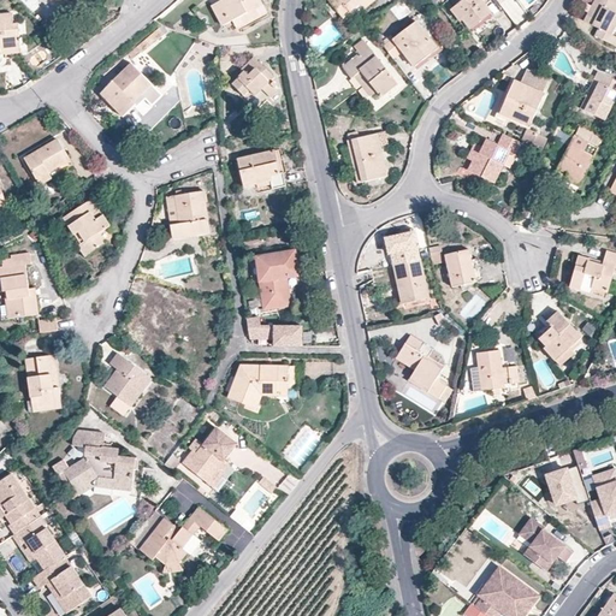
[(220,0),(212,5),(223,25),(232,19),(255,7),(262,4),(260,0),(220,0)]
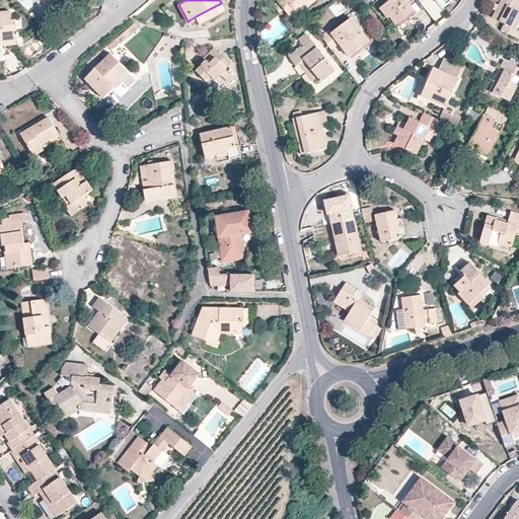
[(277,0),(291,17),(306,6),(307,7),(315,0),(277,0)]
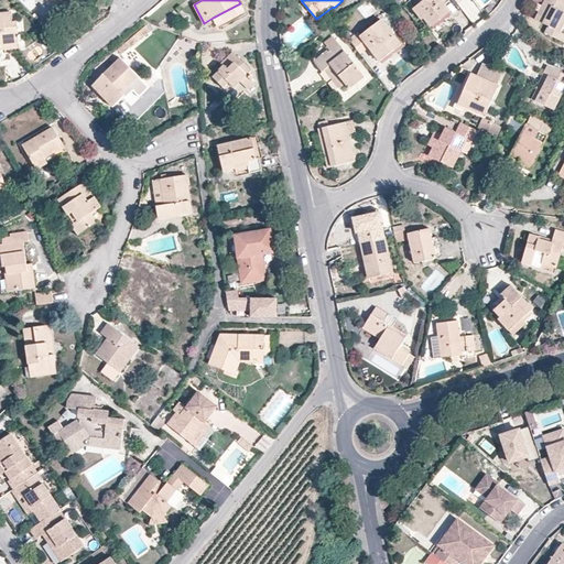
[(423,0),(414,9),(422,19),(424,18),(431,24),(449,10),(443,0),(442,0),(423,0)]
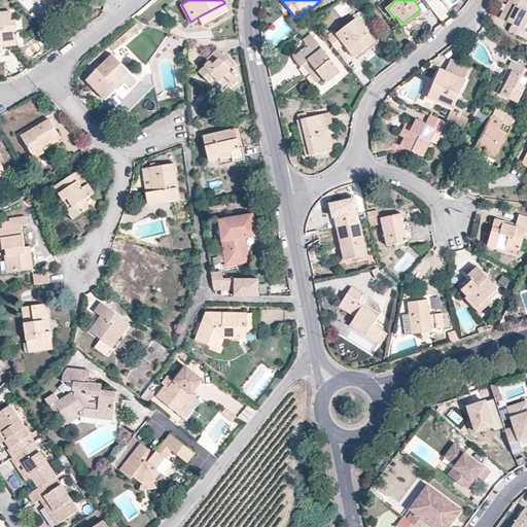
[(526,0),(508,0),(500,18),(512,24),(510,30),(526,39),(526,0)]
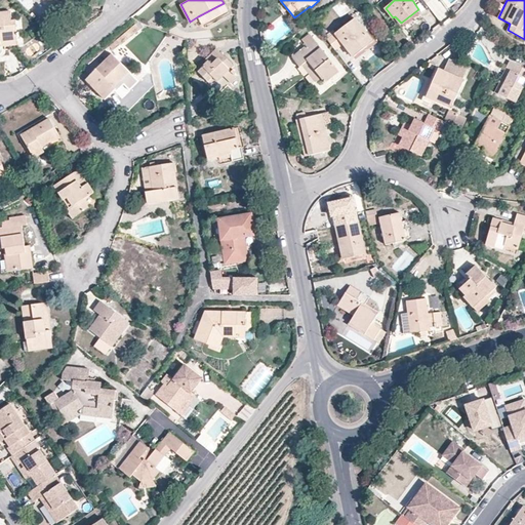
[(217,6),(198,16),(202,25),(223,14),(217,6)]
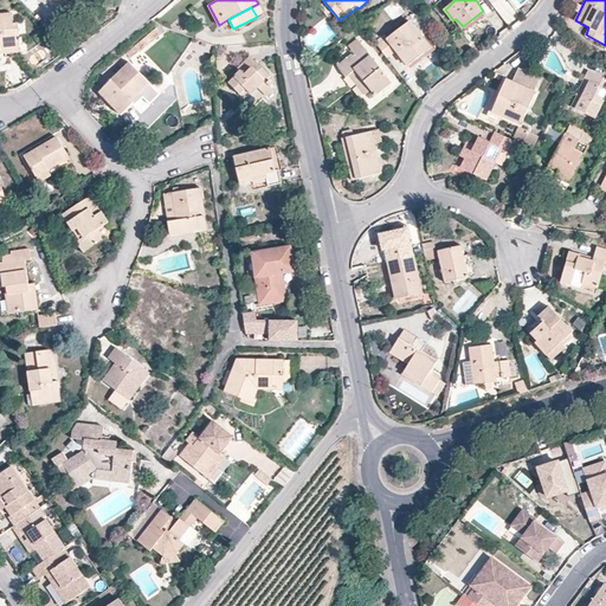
[(0,57),(20,56),(18,23),(13,23),(12,13),(0,13),(0,57)]
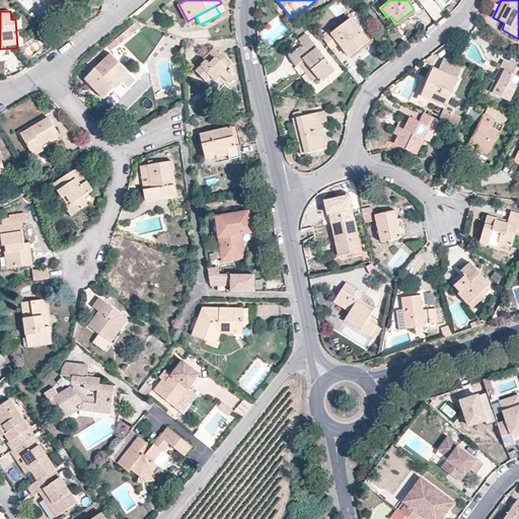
[(327,30),(320,35),(331,49),(339,44),(349,56),(367,41),(350,17),(329,33),(327,30)]
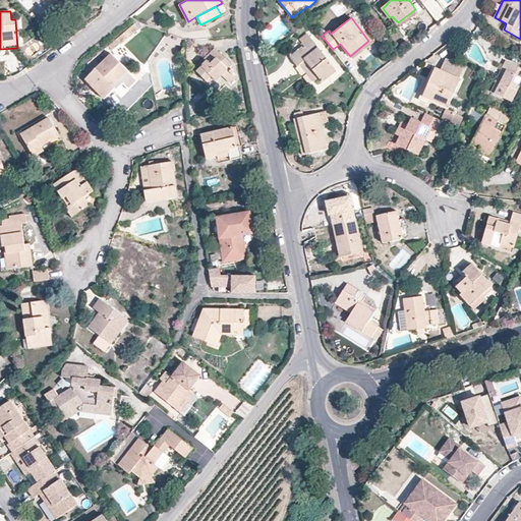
[(138,29),(134,23),(116,39),(120,44),(138,29)]
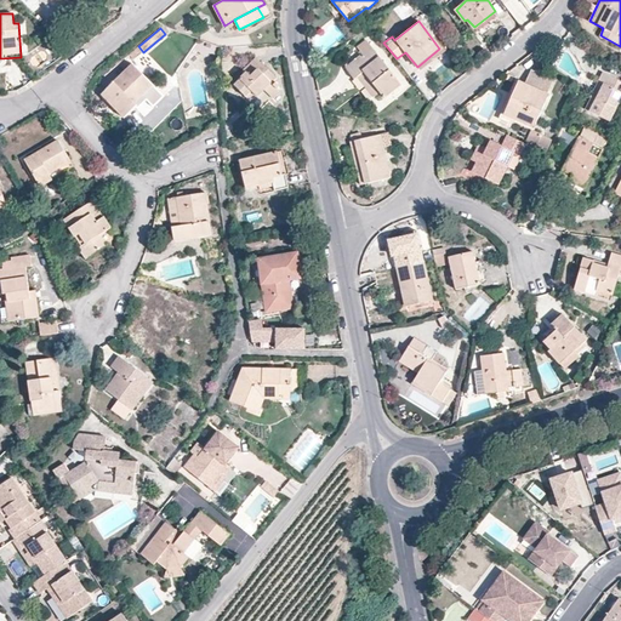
[(354,78),(358,75),(364,70),(380,92),(385,97),(402,84),(366,39),(357,46),(363,53),(345,67),(354,78)]
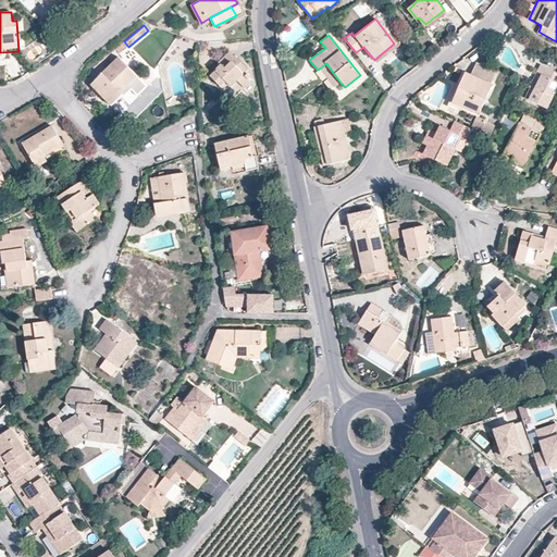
[(135,71),(143,62),(130,49),(122,58),(135,71)]
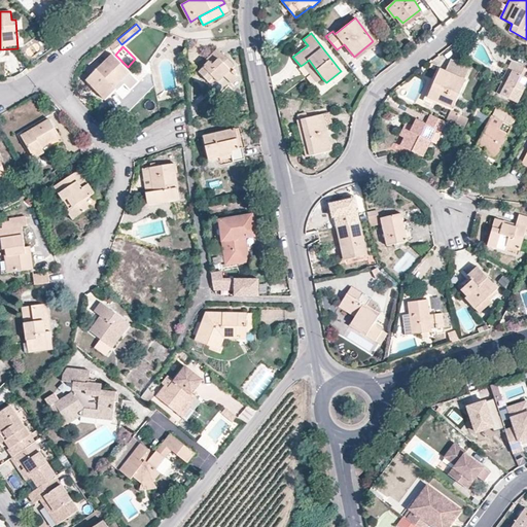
[(198,71),(208,82),(213,77),(215,79),(217,81),(224,76),(231,83),(238,77),(236,75),(237,75),(237,74),(237,72),(237,71),(234,68),(235,67),(217,47),(206,59),(208,62),(198,71)]
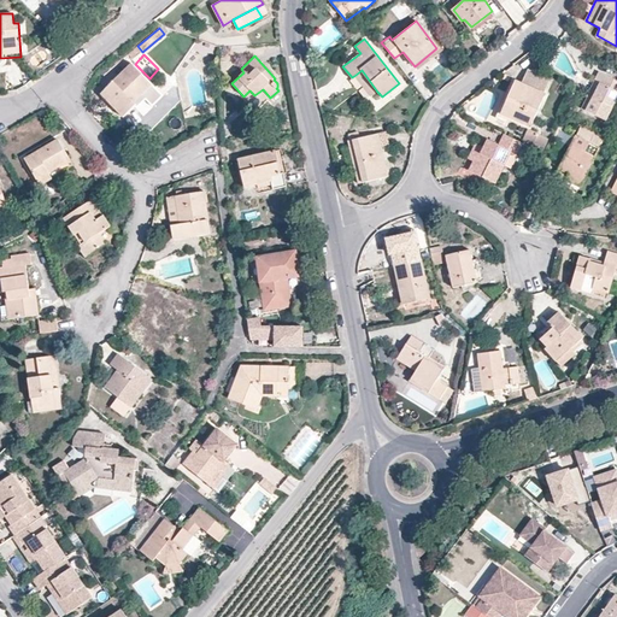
[(100,94),(117,112),(131,99),(134,103),(152,84),(133,63),(100,94)]
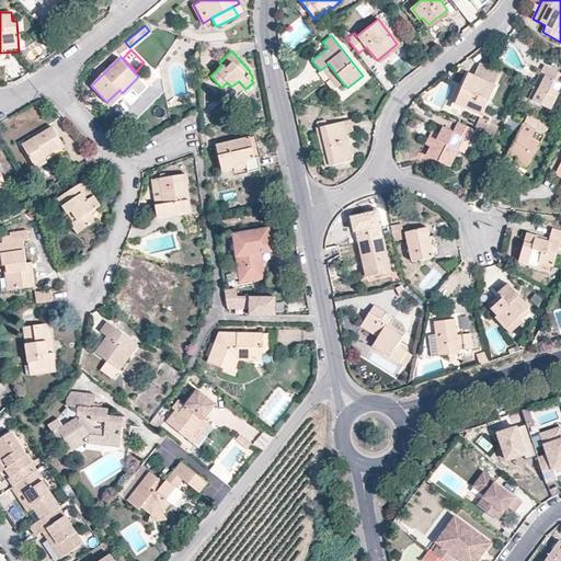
[(481,63),(474,76),(494,84),(500,70),(481,63)]
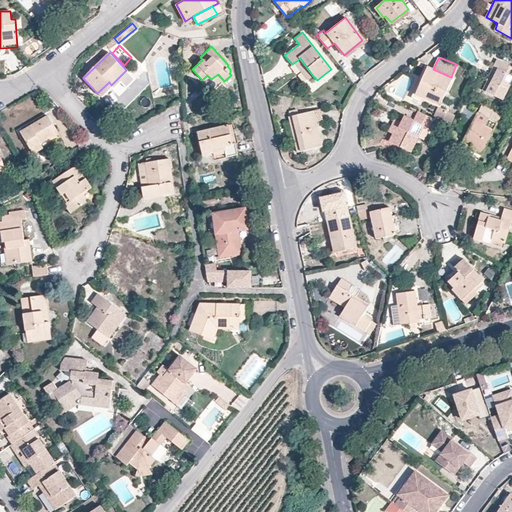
[(300,58),(295,62),(308,80),(313,76),(300,58)]
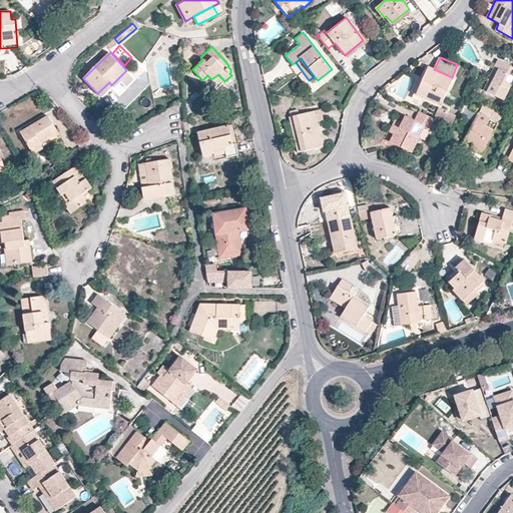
[(512,66),(498,59),(487,81),(491,83),(486,91),(504,100),(512,82),(512,66)]
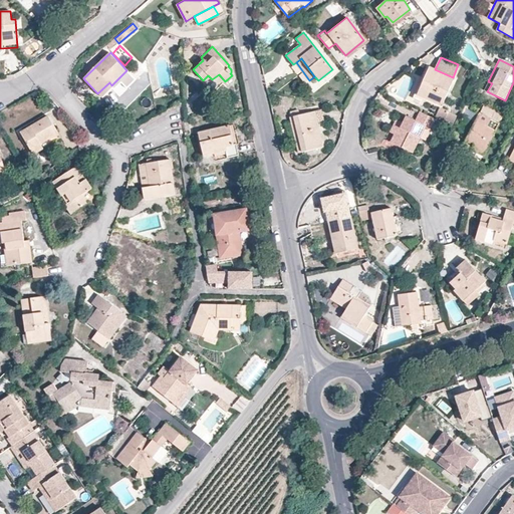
[(453,77),(435,69),(430,67),(417,94),(443,105),(454,78),(453,77)]
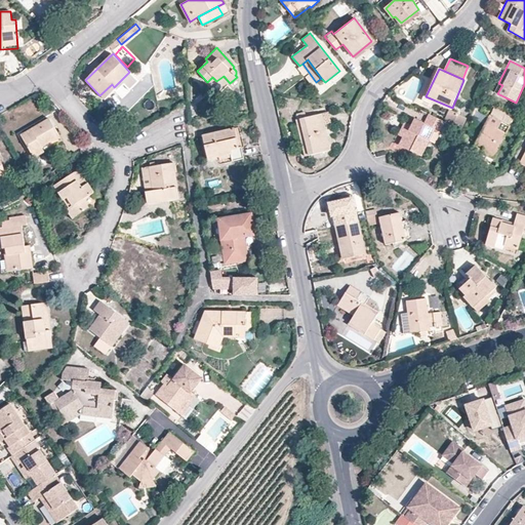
[(502,85),(498,83),(494,91),(497,93),(502,85)]
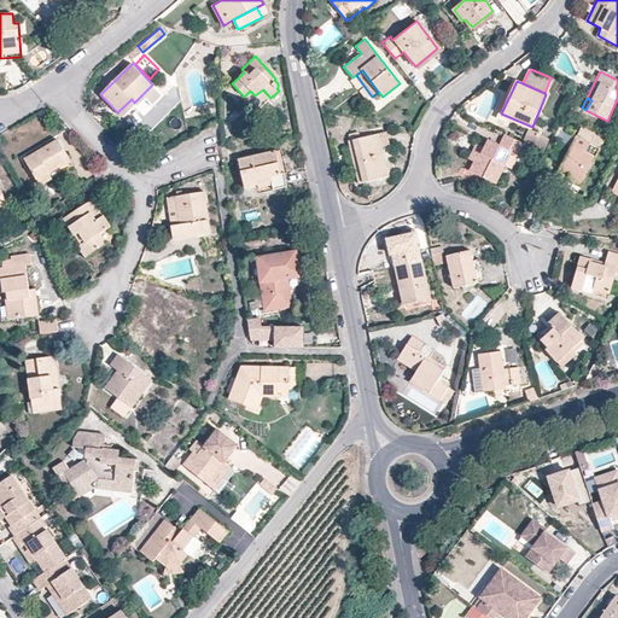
[(132,99),(117,112),(123,117),(136,104),(134,103),(132,99)]
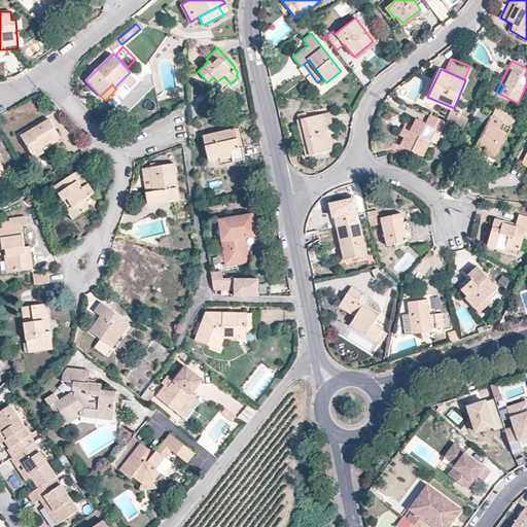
[(517,116),(496,106),(492,114),(513,125),(517,116)]
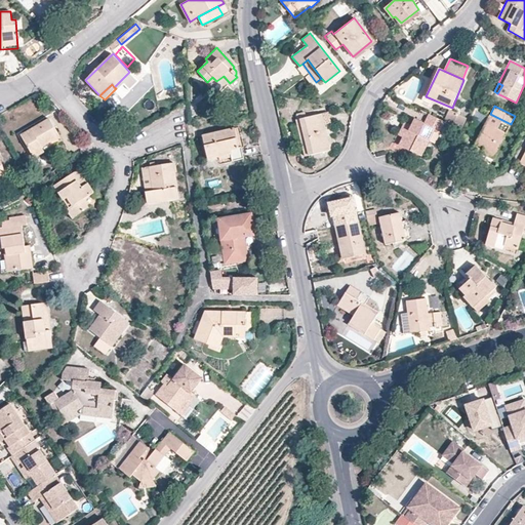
[(445,121),(461,129),(468,117),(449,109),(444,120),(445,121)]
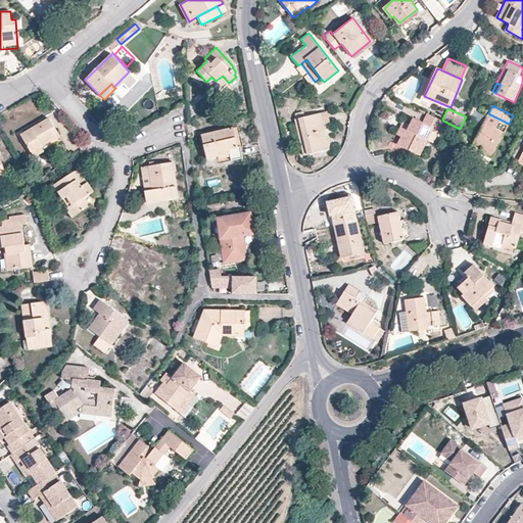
[(327,110),(321,112),(324,123),(330,122),(327,110)]
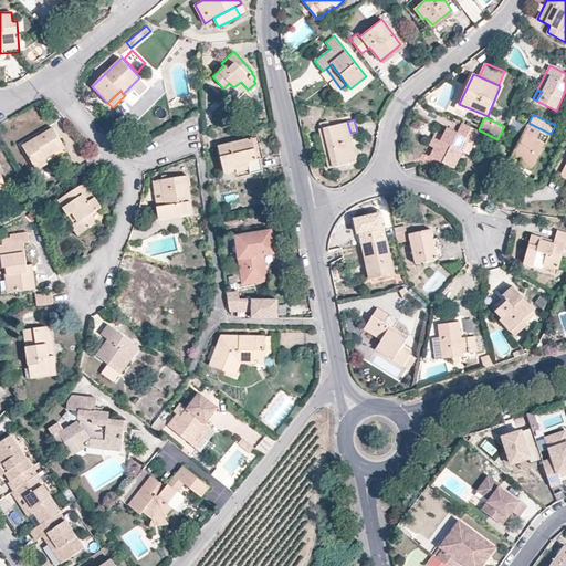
[(350,133),(347,122),(320,128),(328,168),(356,161),(350,133)]
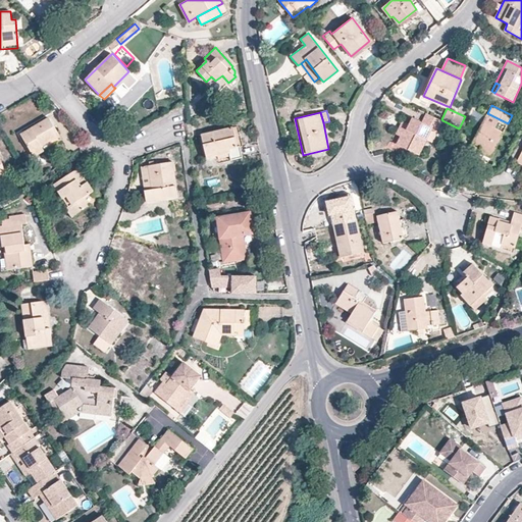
[(441,119),(426,112),(421,121),(412,117),(409,122),(406,128),(405,127),(400,136),(397,144),(419,155),(427,139),(432,142),(438,129),(437,129),(442,120),(441,119)]
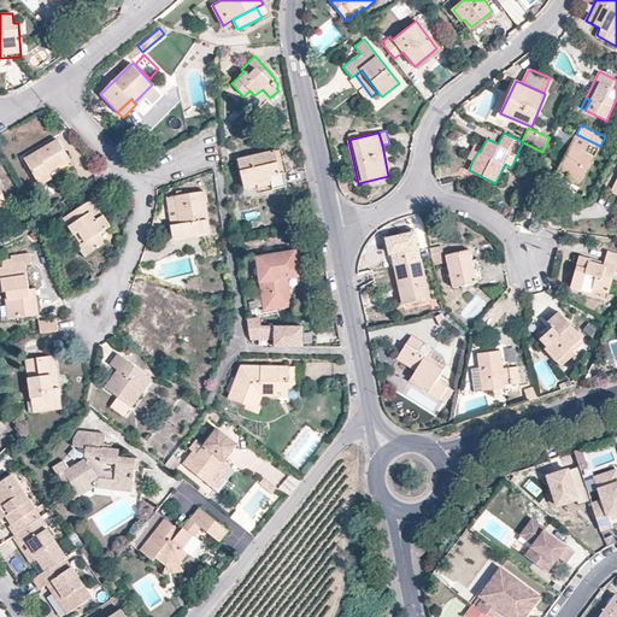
[(600,146),(576,134),(558,169),(568,174),(565,180),(580,186),(600,146)]
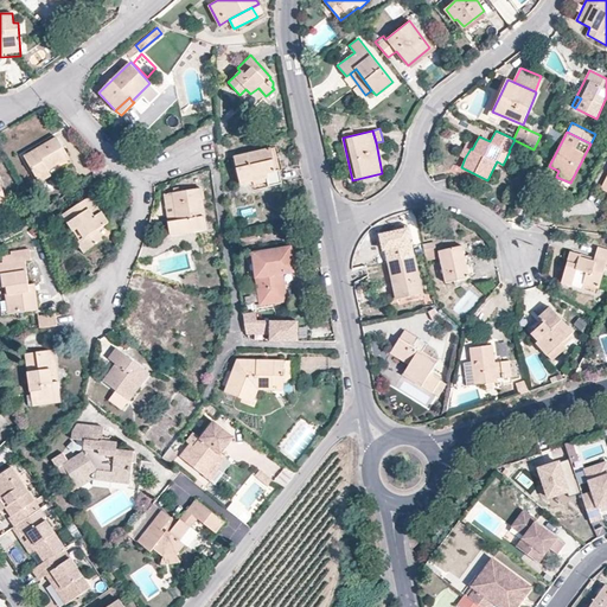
[(24,155),(37,177),(70,158),(57,136),(24,155)]
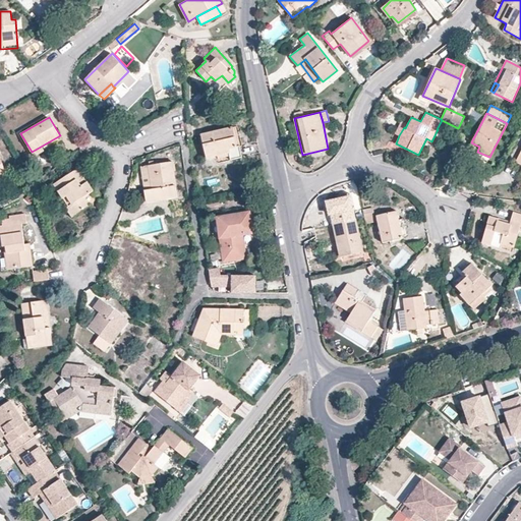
[(405,128),(408,122),(402,119),(395,133),(399,135),(404,127),(405,128)]
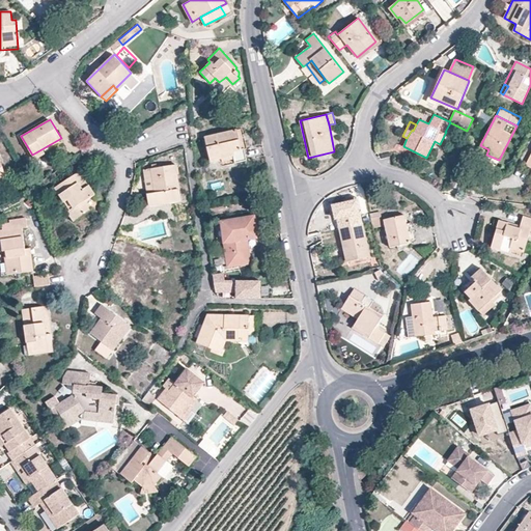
[(242,148),(238,130),(204,137),(210,161),(222,159),(223,165),(247,160),(245,148),(242,148)]
